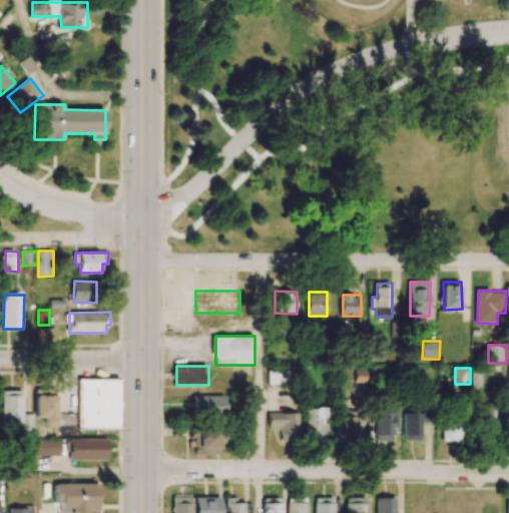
[(297,370),(270,370),(271,384),(297,384),(297,370)]
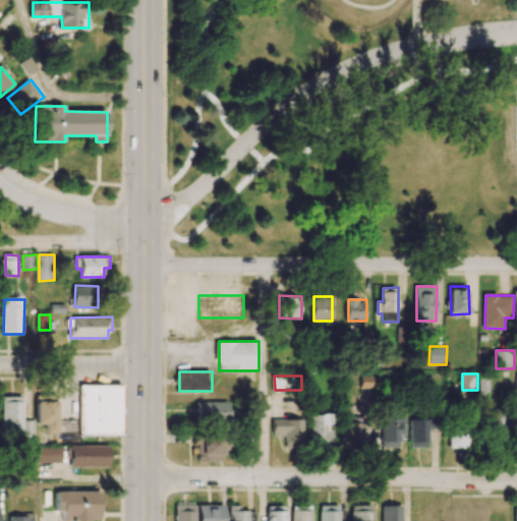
[(81,435),(123,436),(124,386),(82,385),(81,435)]
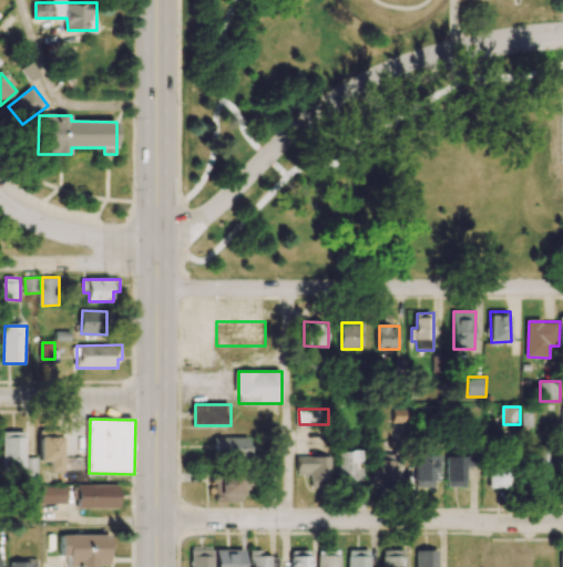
[(51,462),(51,471),(63,472),(64,431),(42,431),(41,462),(51,462)]
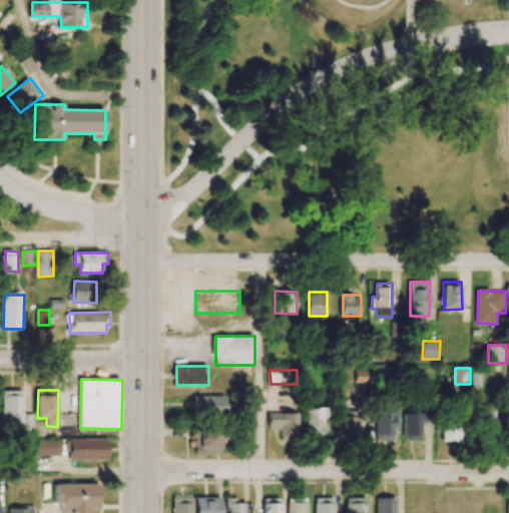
[(24,391),(4,391),(5,428),(24,428),(24,432),(36,432),(36,414),(24,415),(24,391)]
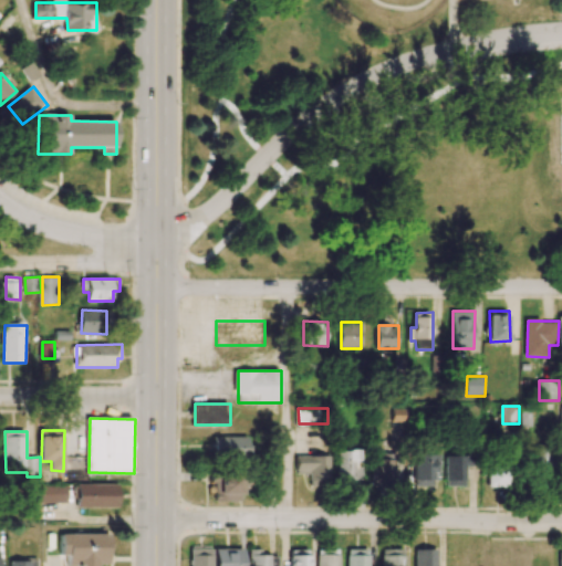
[(250,437),(216,437),(215,456),(250,457),(250,437)]
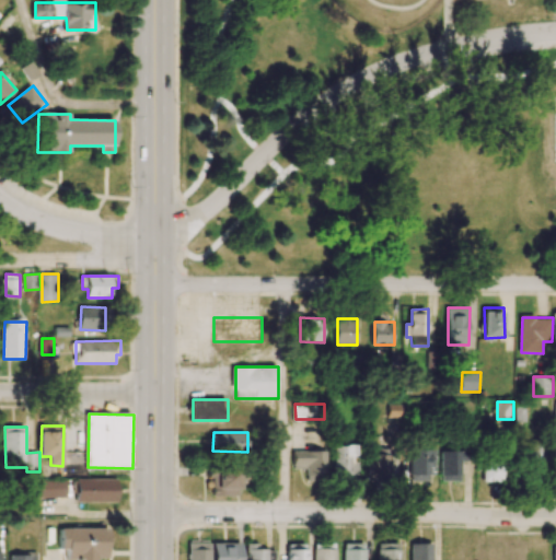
[(370,479),(392,479),(393,448),(381,448),(381,444),(371,444),(370,479)]
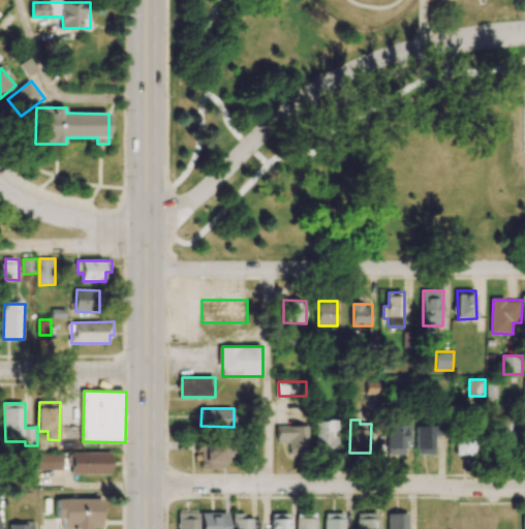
[(501,421),(503,446),(517,445),(516,419),(501,421)]
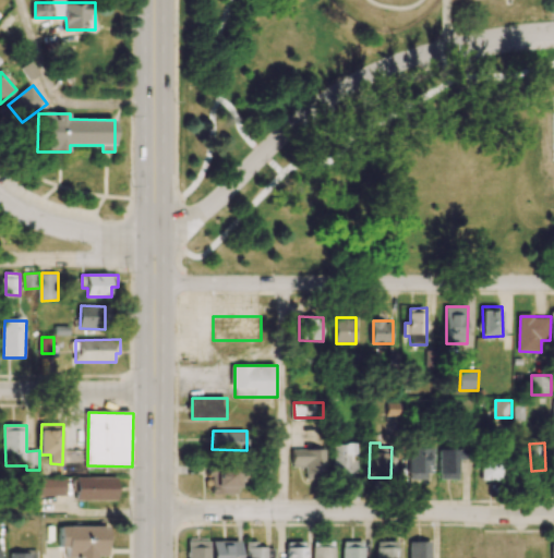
[(360,459),(356,459),(356,444),(335,444),(336,473),(360,473),(360,459)]
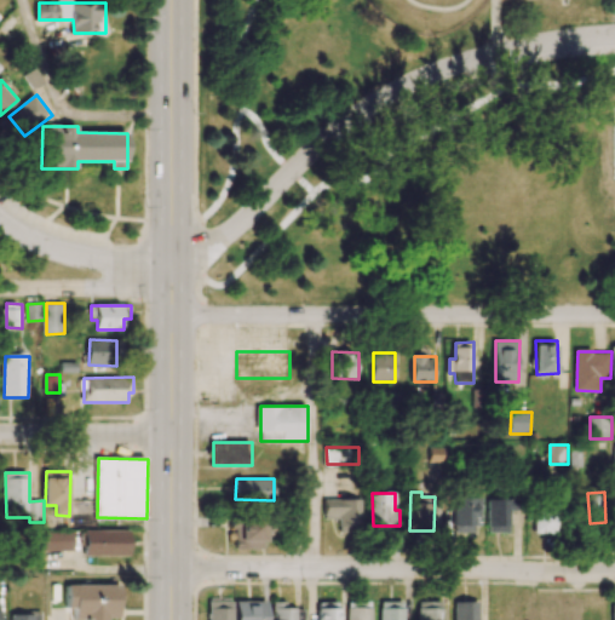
[(482,498),(455,498),(455,533),(482,533),(482,498)]
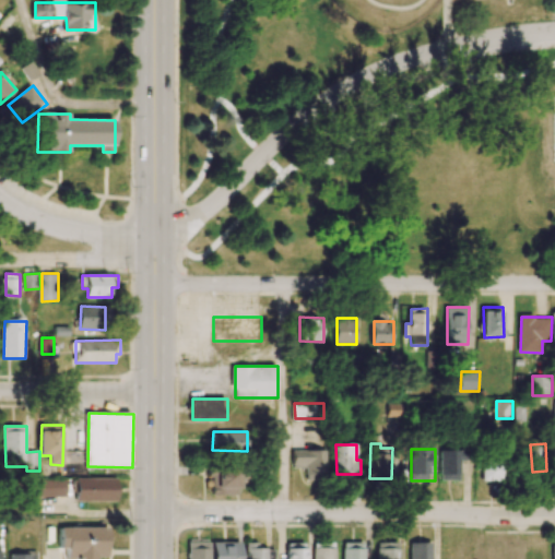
[(327,450),(295,451),(295,468),(308,467),(308,480),(328,480),(327,450)]
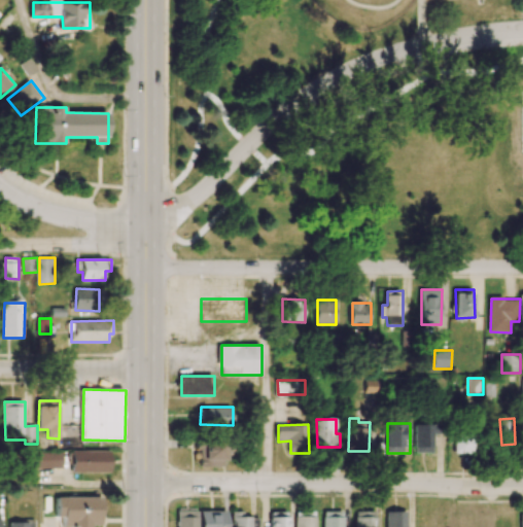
[(441,425),(419,424),(418,451),(441,451),(441,425)]
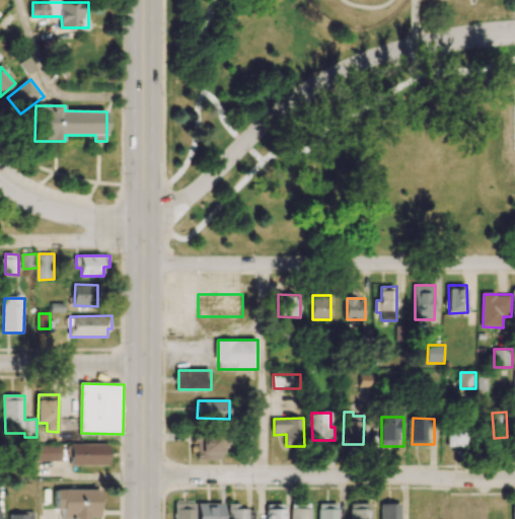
[(469,447),(470,425),(450,424),(449,446),(469,447)]
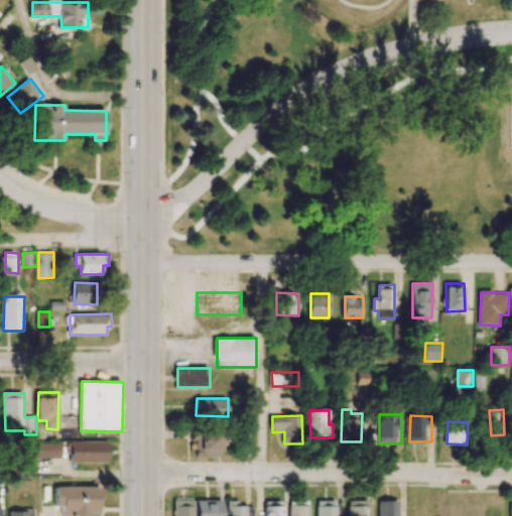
[(222,457),(222,442),(229,442),(229,432),(197,432),(197,457),(222,457)]
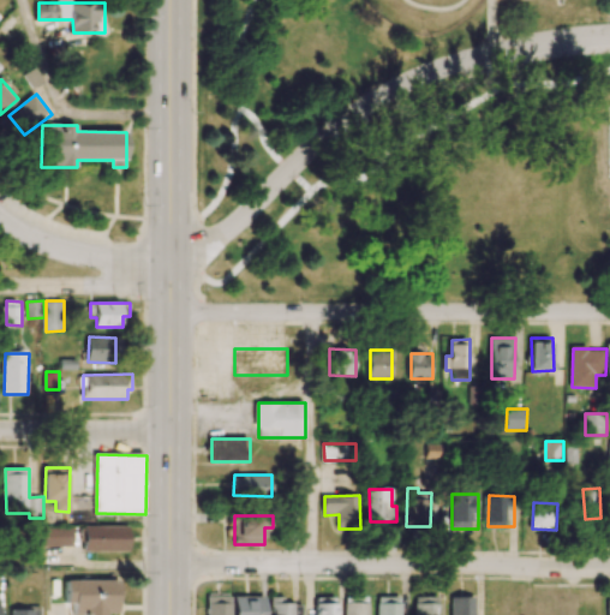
[(130,526),(84,526),(84,551),(130,551),(130,526)]
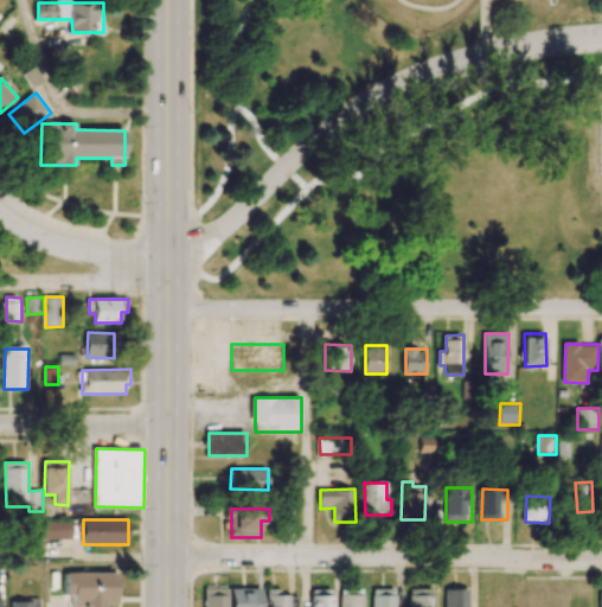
[(75,521),(46,522),(46,540),(75,540),(75,521)]
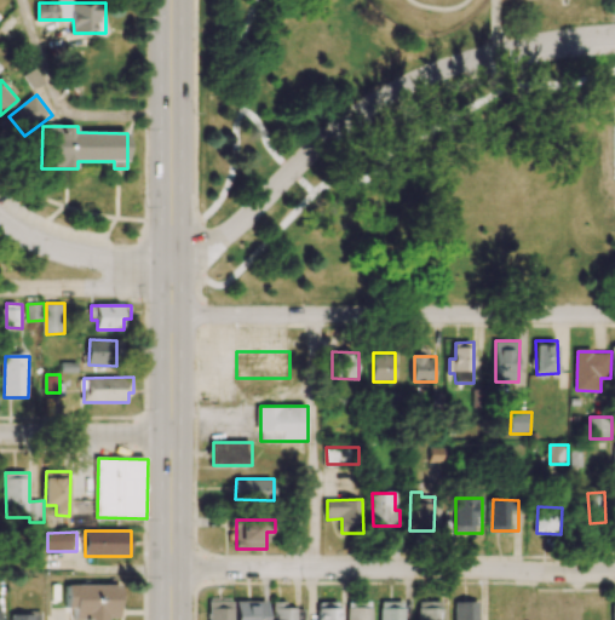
[(109,619),(109,618),(122,618),(121,585),(69,585),(70,608),(78,608),(76,619),(86,619),(87,619),(109,619)]
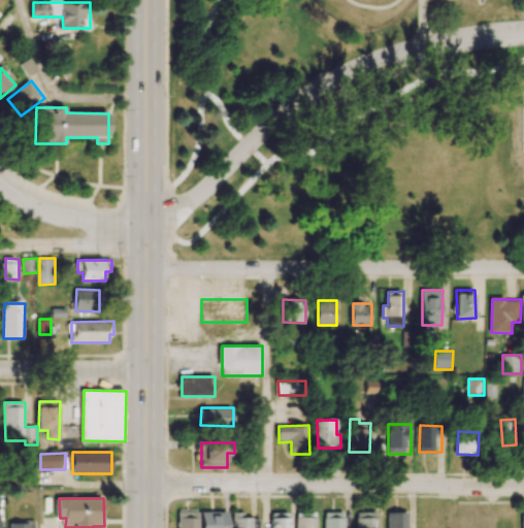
[(178,513),(178,527),(199,527),(199,513),(178,513)]
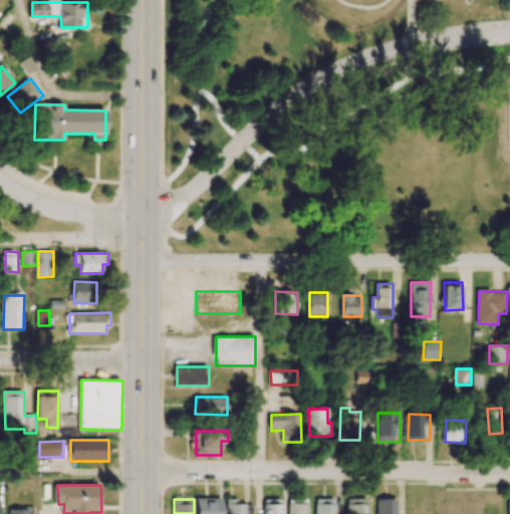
[(196,513),(222,513),(223,499),(197,499),(196,513)]
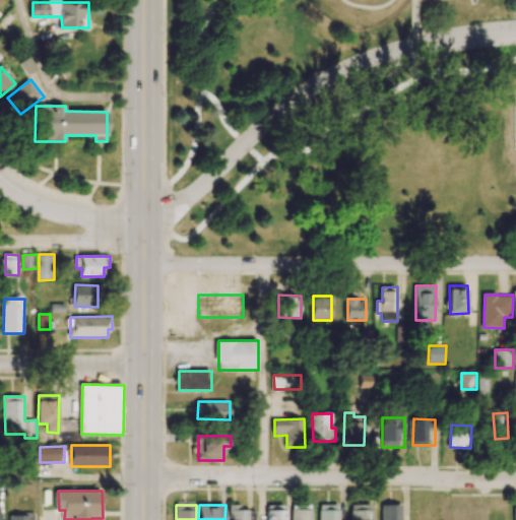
[(257,519),(257,511),(242,511),(242,505),(231,505),(231,519),(257,519)]
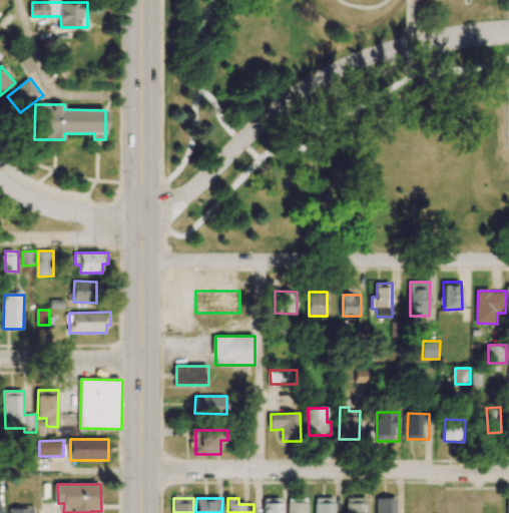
[(289,512),(309,512),(309,498),(289,498),(289,512)]
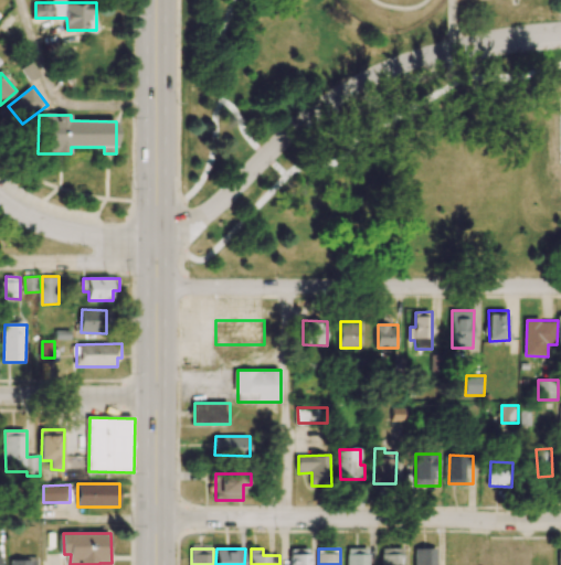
[(348,564),(370,564),(371,548),(349,548),(348,564)]
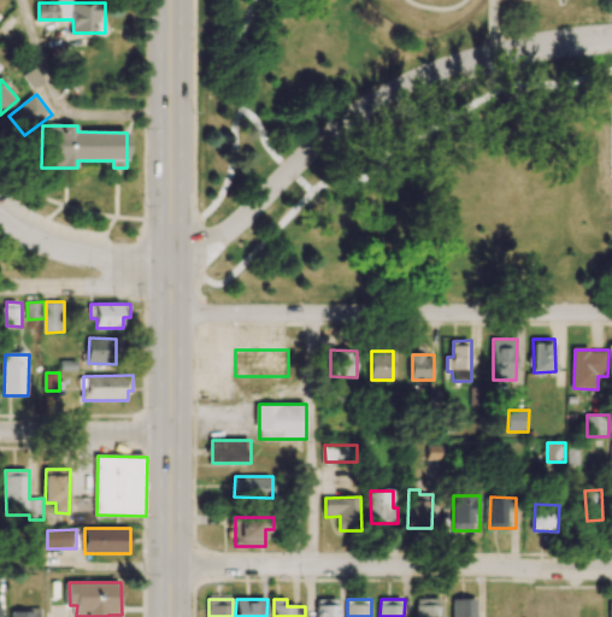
[(419,599),(418,616),(442,616),(443,599),(419,599)]
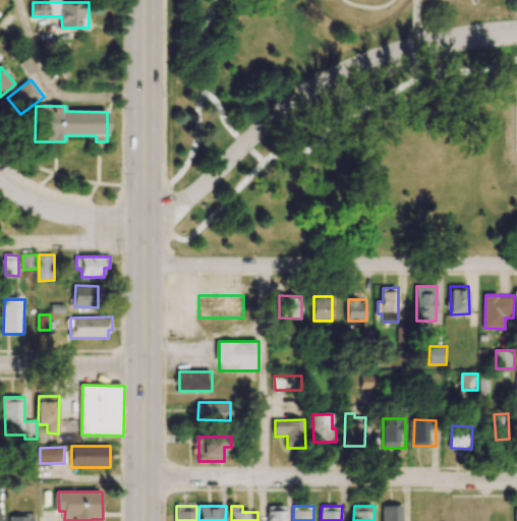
[(404,520),(404,506),(384,506),(384,520),(404,520)]
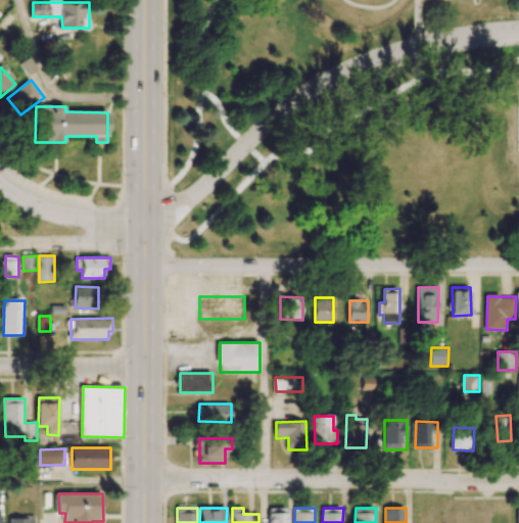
[(287,522),(288,509),(270,509),(270,522),(287,522)]
